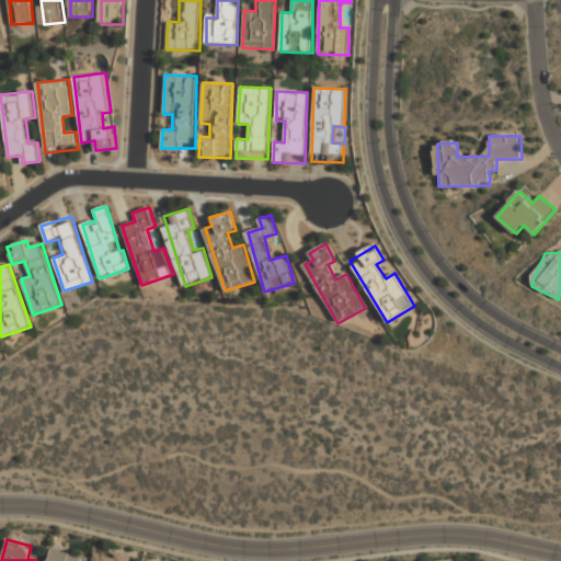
[(87,560),(88,558),(49,549),(46,560),(87,560)]
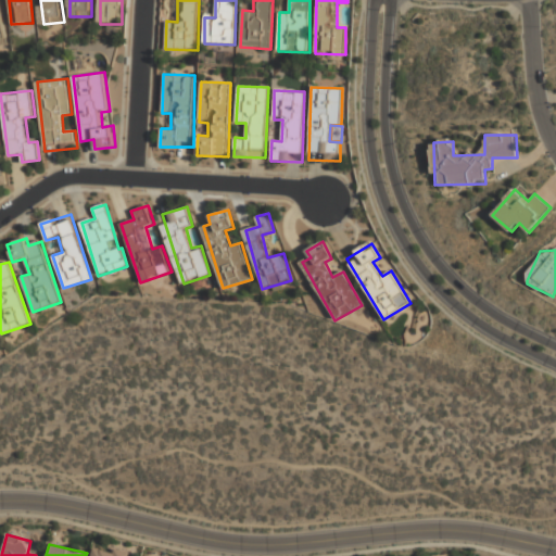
[(90,555),(139,555),(93,545),(90,555)]
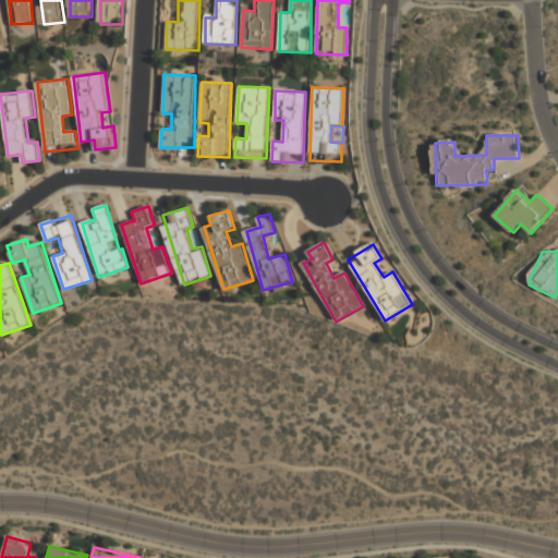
All buildings are outlined.
